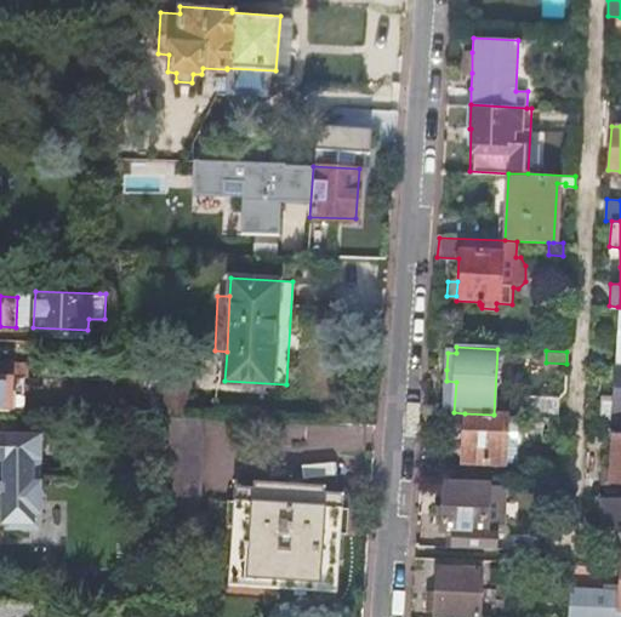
[(0,372),(11,373),(29,373),(29,361),(0,359),(0,372)]
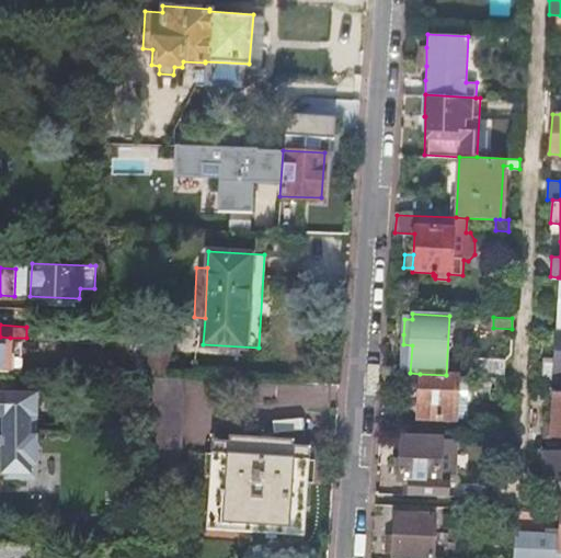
[(553,378),(553,393),(560,393),(560,336),(556,336),(554,361),(544,361),(542,377),(553,378)]
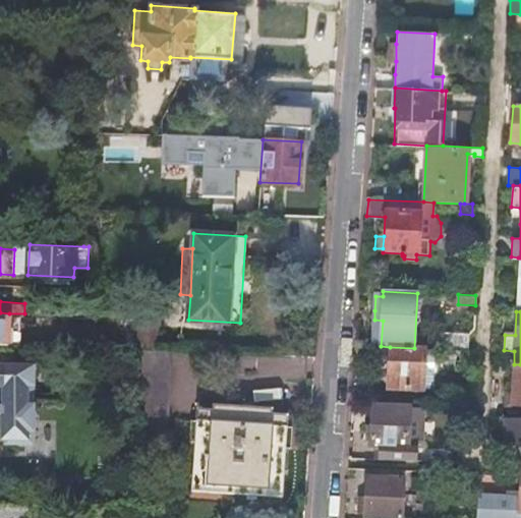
[(0,342),(8,343),(9,313),(0,312),(0,342)]
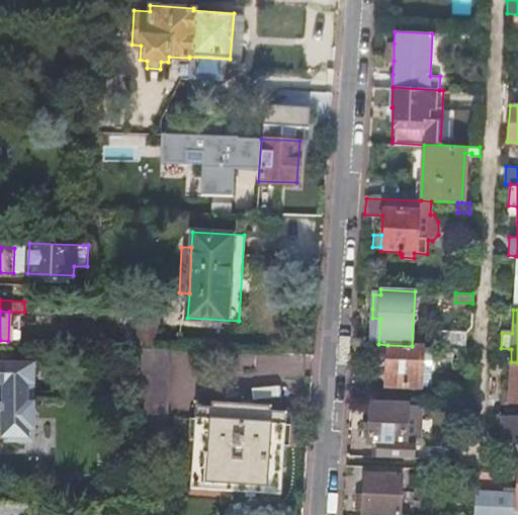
[(372,318),(370,344),(378,344),(380,319),(372,318)]
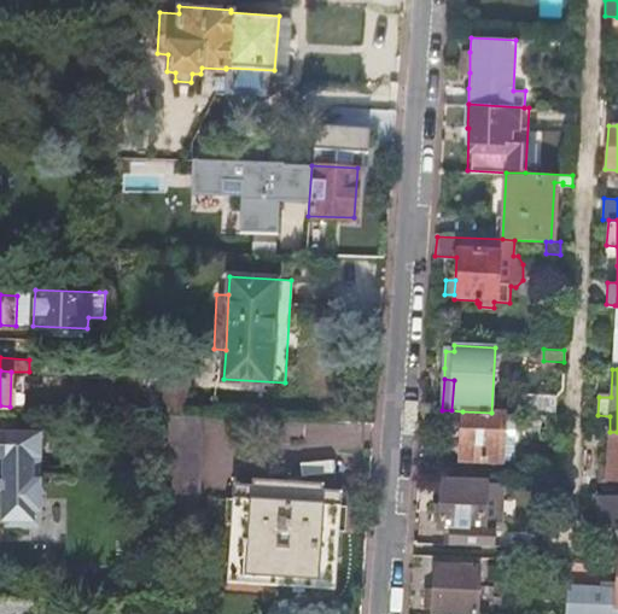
[(522,414),(547,415),(555,416),(555,395),(523,395),(522,414)]
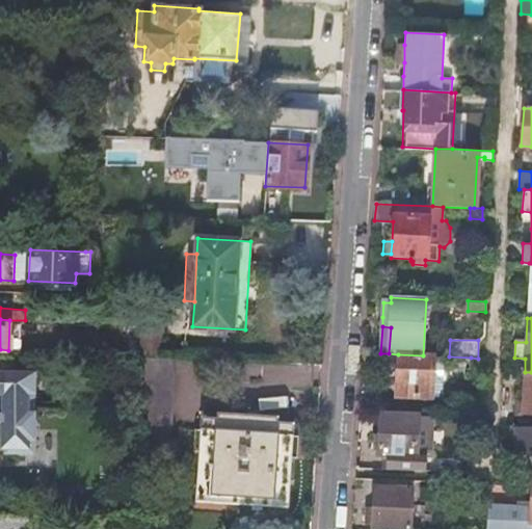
[(445,362),(445,356),(423,355),(398,354),(397,362),(391,361),(386,365),(386,371),(390,375),(396,375),(395,396),(443,398),(444,382),(448,380),(452,376),(452,370),(450,365),(445,362)]
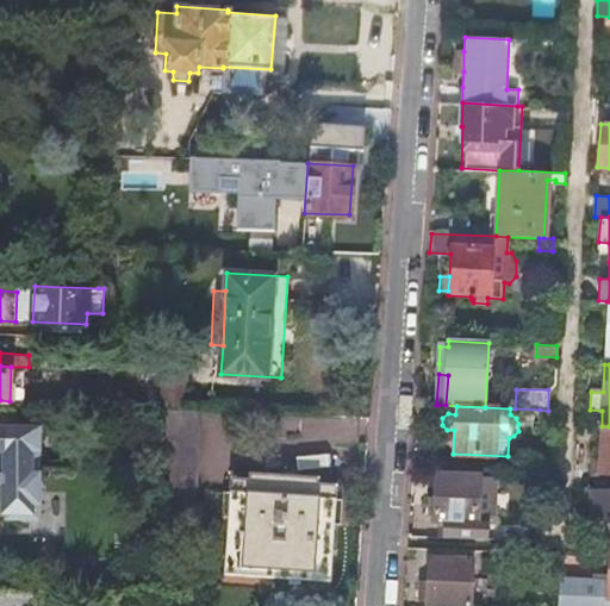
[(195,408),(182,408),(166,407),(162,483),(192,485),(195,408)]
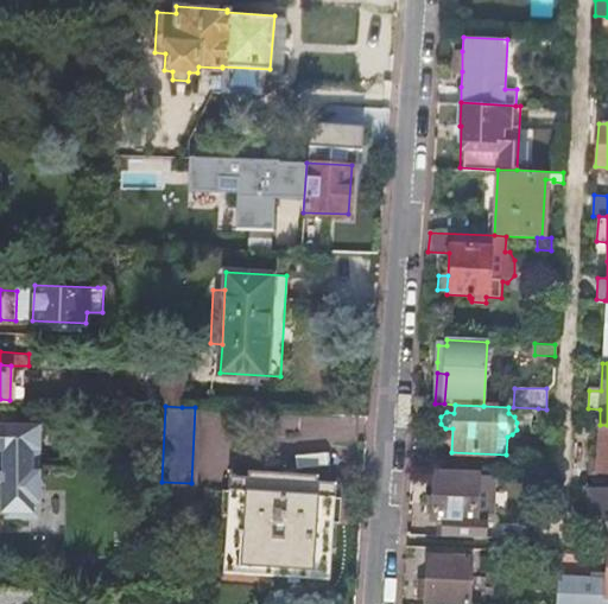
[(537,430),(551,431),(552,409),(546,409),(538,408),(537,430)]
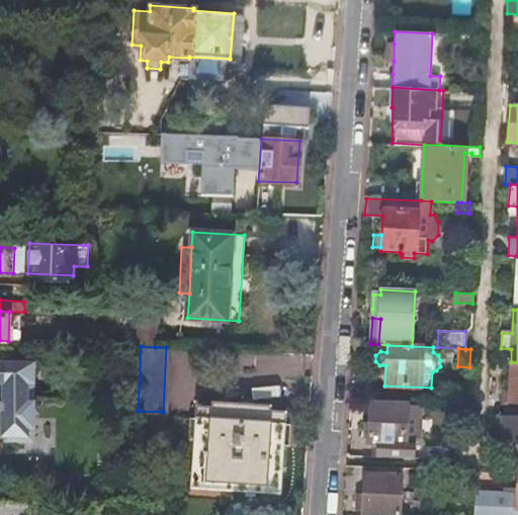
[(517,362),(511,362),(510,389),(504,388),(503,403),(517,403),(517,362)]
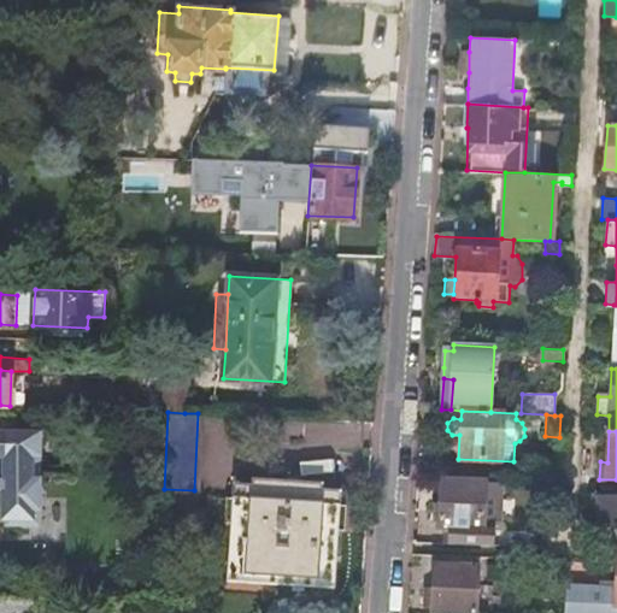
[(227,478),(227,493),(225,517),(223,572),(330,577),(334,483),(315,482),(315,477),(244,473),(244,479),(227,478)]
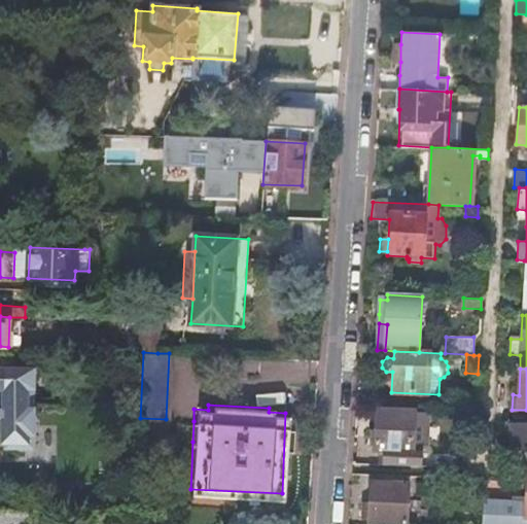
[(419,450),(428,445),(430,412),(376,410),(374,447),(419,450)]
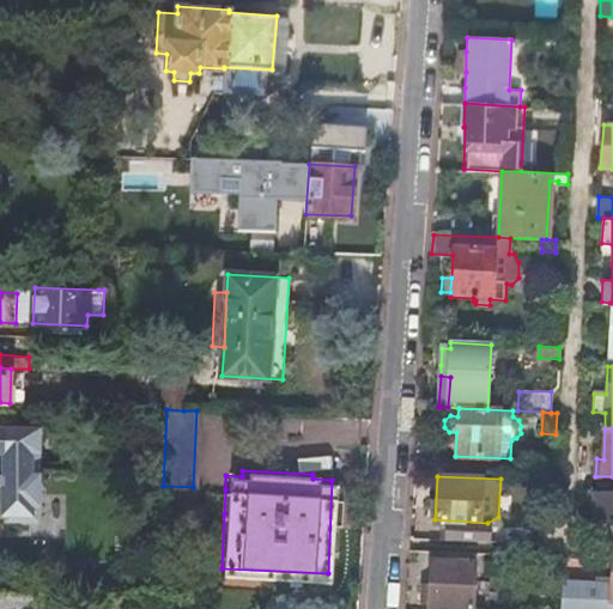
[(224,513),(225,489),(216,489),(214,513),(224,513)]
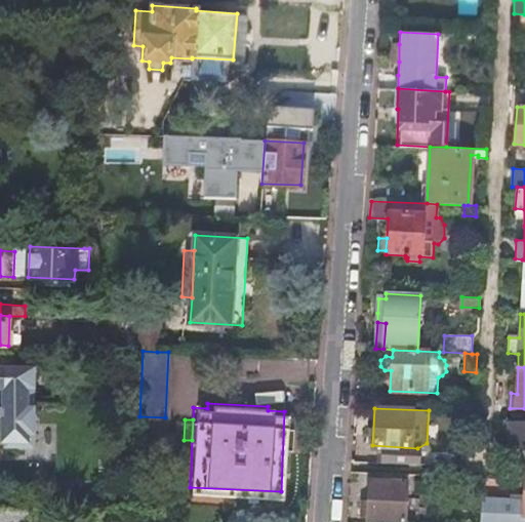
[(524,471),(524,423),(518,423),(510,422),(508,447),(523,448),(522,472),(524,471)]
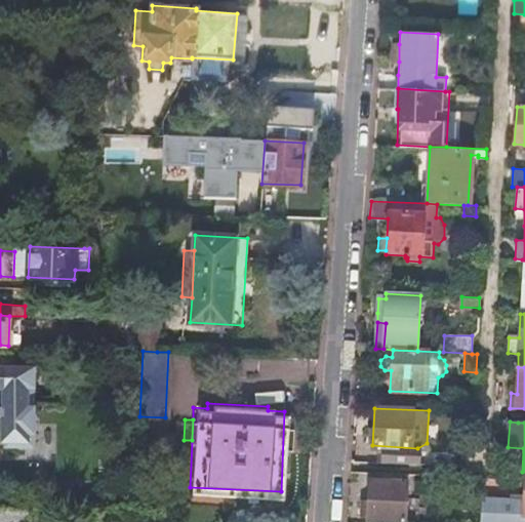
[(370,481),(369,500),(368,517),(368,518),(404,520),(406,483),(393,482),(380,481),(370,481)]
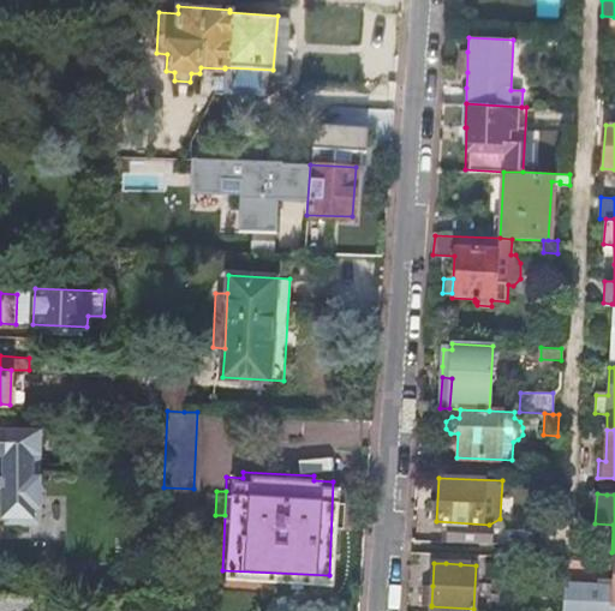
[(328,588),(329,575),(222,570),(222,583),(328,588)]
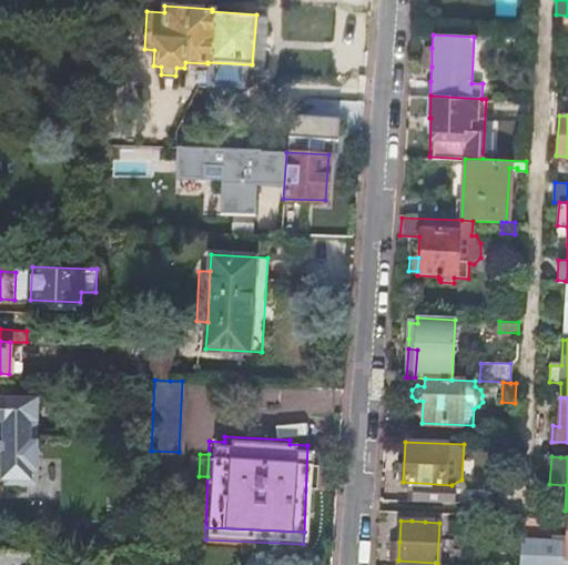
[(520,536),(519,564),(567,564),(567,532),(567,540),(520,536)]
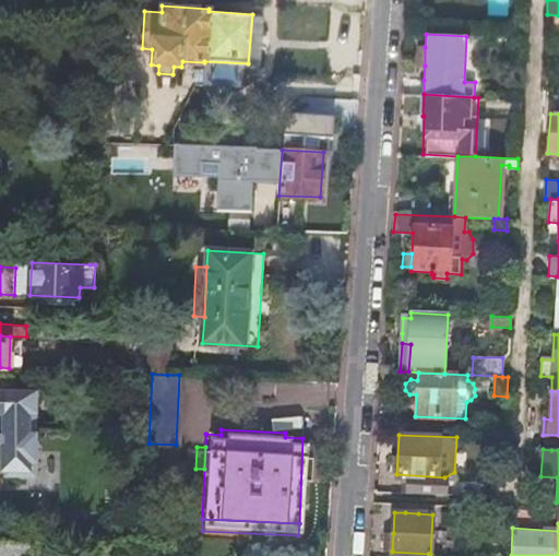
[(392,551),(393,533),(384,533),(383,549),(392,551)]
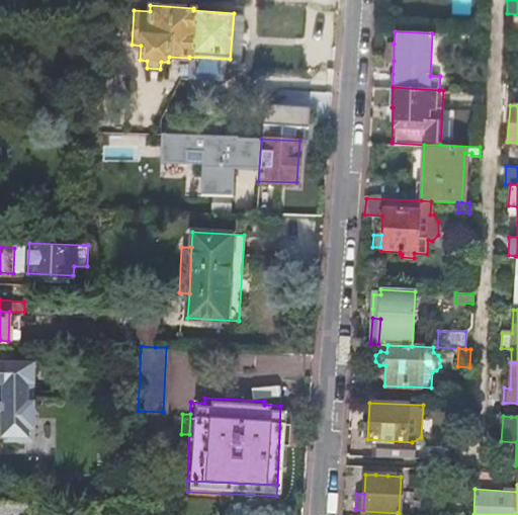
[(0,498),(0,514),(26,514),(28,500),(0,498)]
